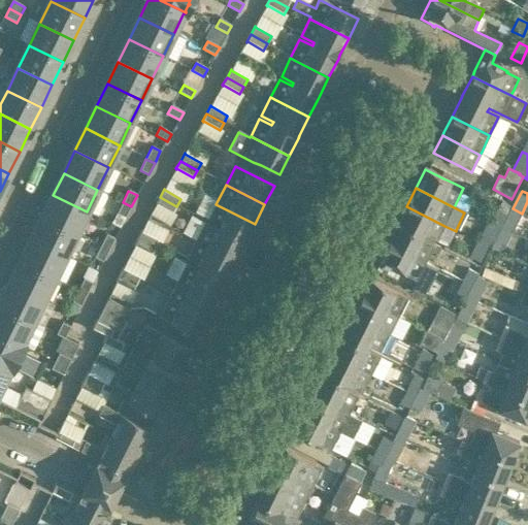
[(75,234),(87,211),(53,195),(41,218),(75,234)]
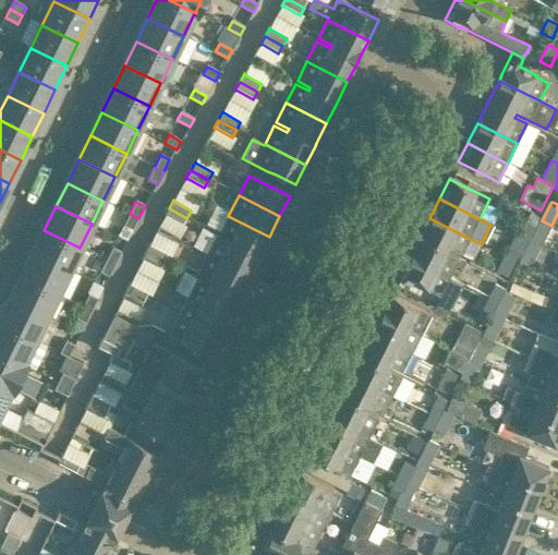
[(186,218),(169,208),(165,217),(166,217),(166,216),(183,226),(186,218)]
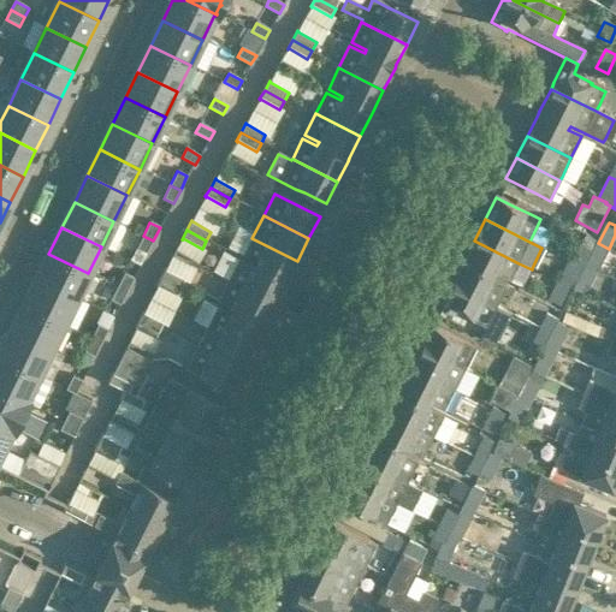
[(147,254),(153,241),(143,236),(136,249),(147,254)]
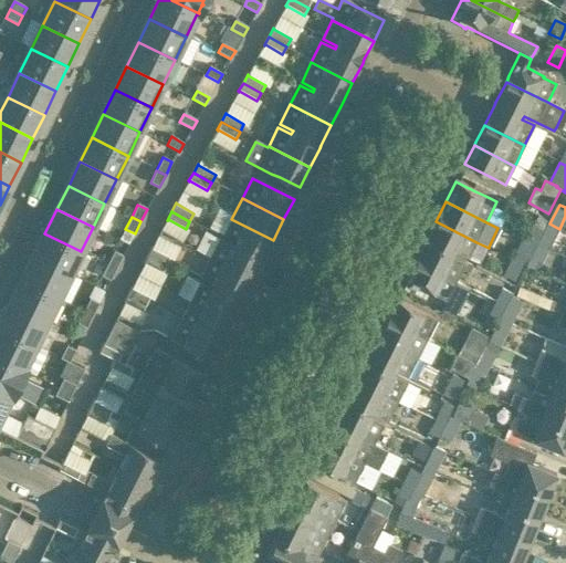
[(219,239),(209,258),(251,279),(255,269),(259,269),(261,264),(260,261),(262,262),(262,261),(264,258),(273,240),(231,219),(222,236),(236,243),(234,247),(219,239)]
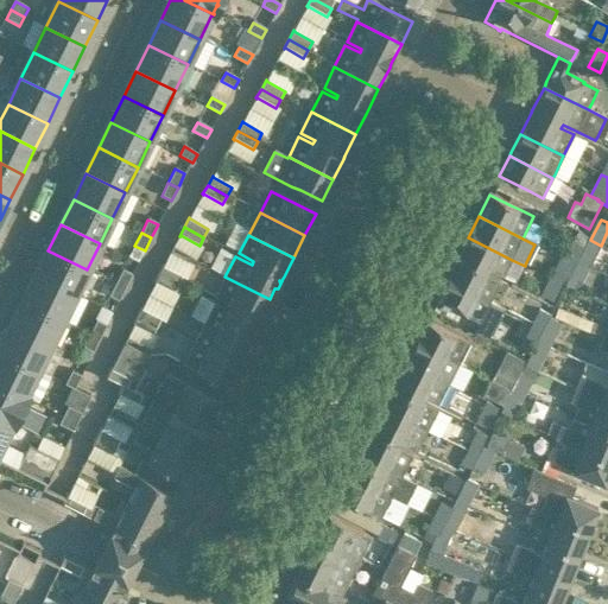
[(457,260),(447,281),(491,303),(501,283),(488,275),(491,272),(504,279),(512,260),(468,237),(458,256),(457,260)]
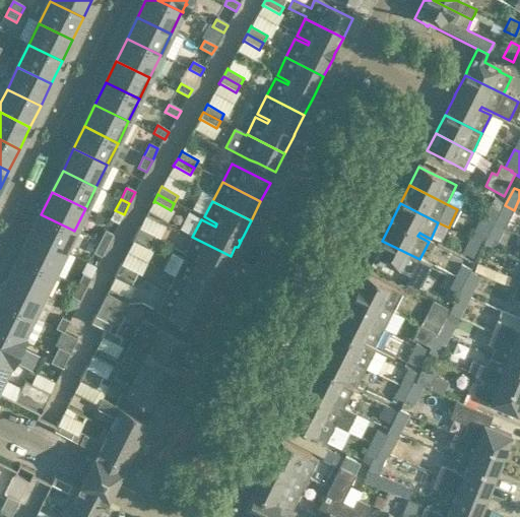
[(513,211),(514,210),(505,205),(501,214),(495,227),(504,232),(510,219),(513,211)]
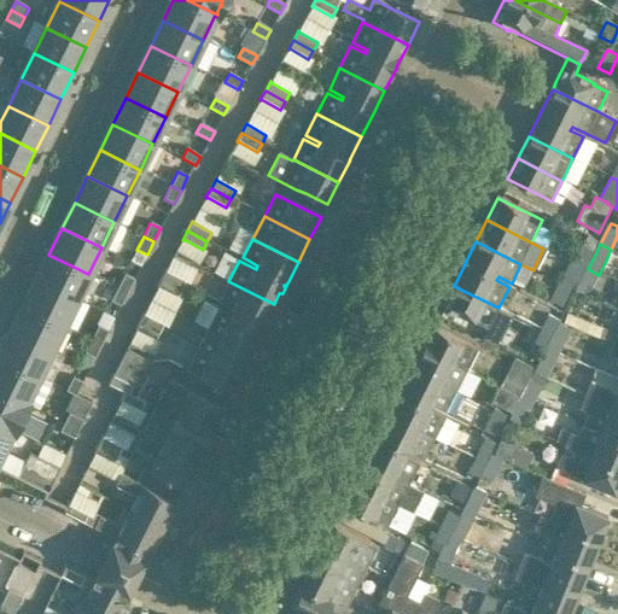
[(588,269),(595,255),(582,249),(575,262),(588,269)]
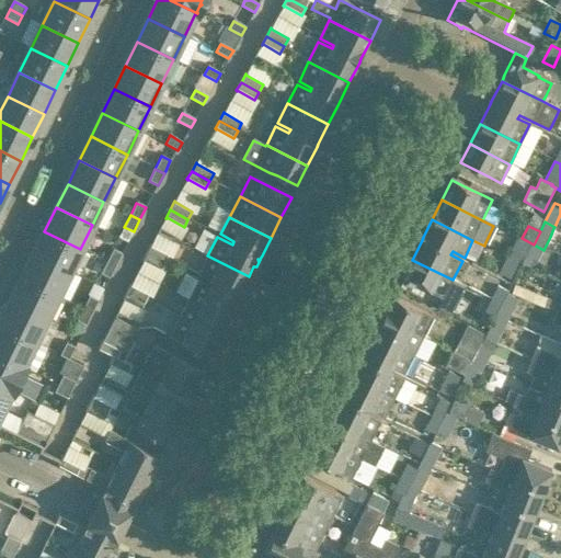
[(69,272),(80,249),(44,231),(33,254),(69,272)]
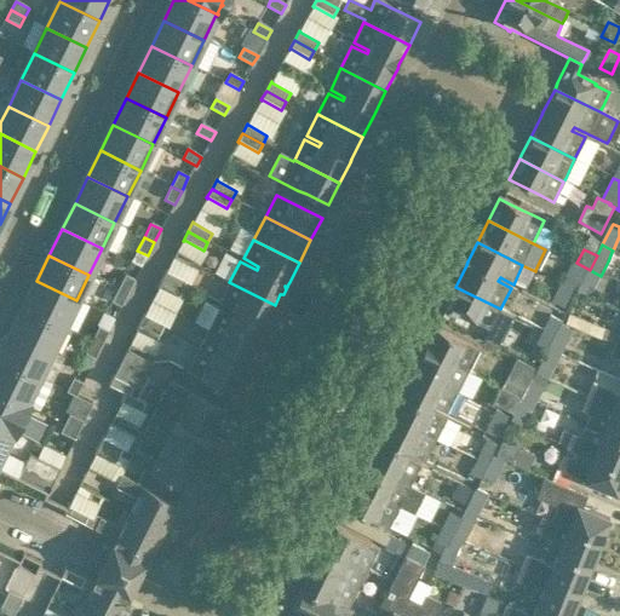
[(583,283),(590,270),(577,263),(569,277),(583,283)]
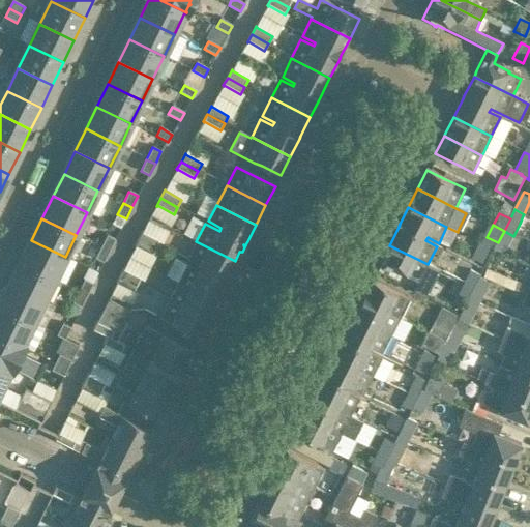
[(504,255),(513,236),(504,231),(498,242),(494,250),(504,255)]
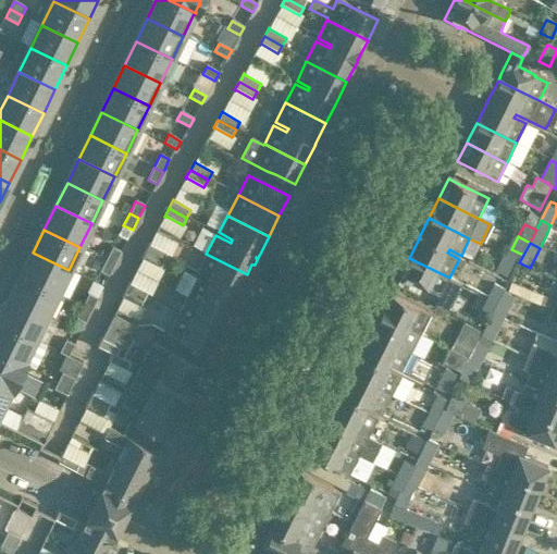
[(150,244),(146,253),(163,261),(168,254),(150,245),(150,244)]
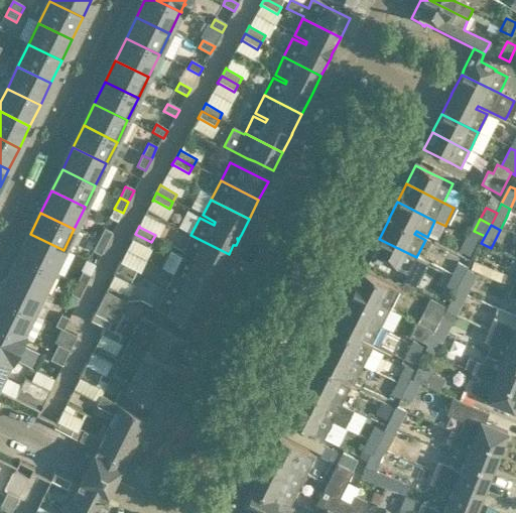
[(104,230),(98,241),(107,245),(112,234),(104,230)]
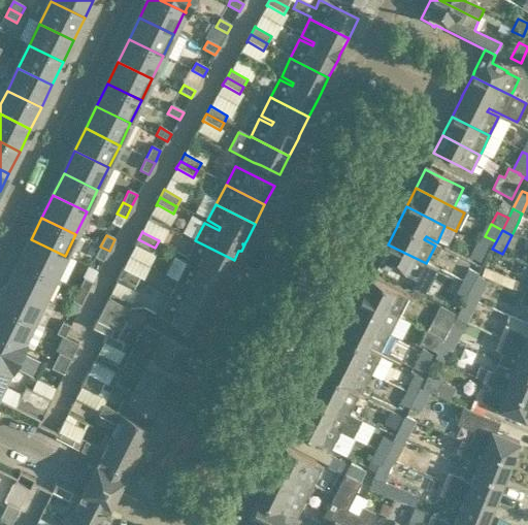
[(65,256),(31,239),(20,262),(54,279),(65,256)]
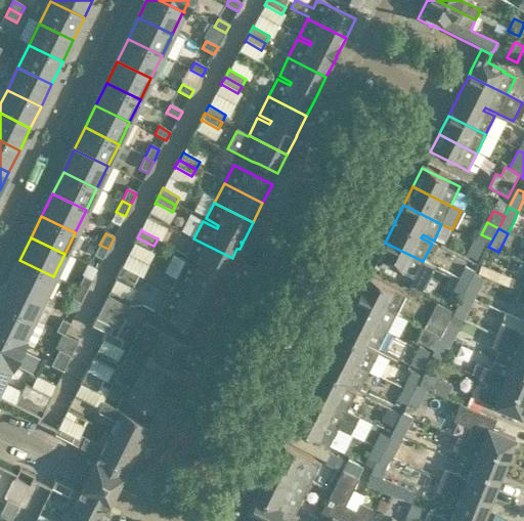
[(154,246),(137,237),(133,245),(134,246),(134,245),(150,253),(154,246)]
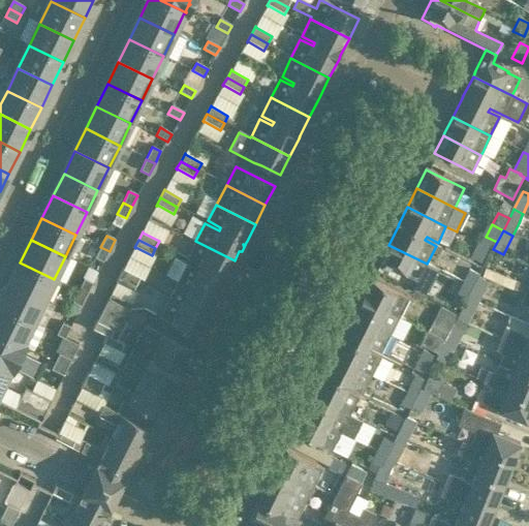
[(479,240),(470,258),(481,264),(491,245),(479,240)]
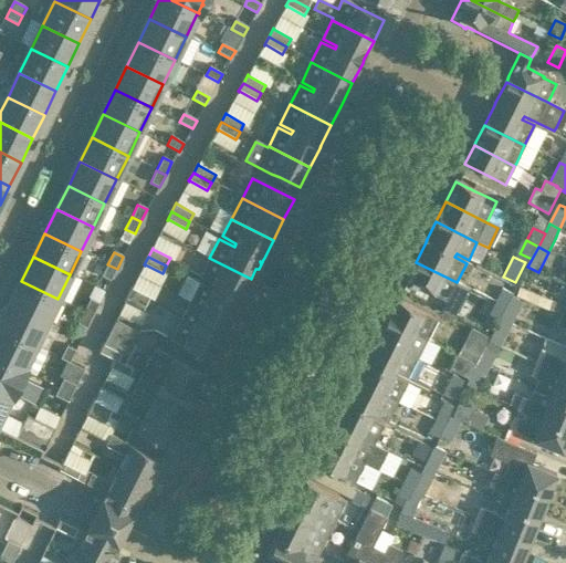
[(200,282),(191,300),(232,321),(241,303),(243,299),(241,298),(241,296),(244,296),(247,292),(245,289),(251,279),(209,258),(199,278),(216,285),(213,289),(200,282)]
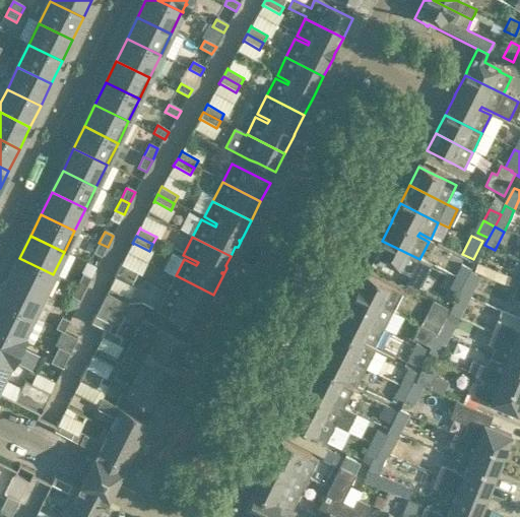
[(382,241),(372,259),(390,268),(399,272),(409,278),(419,259),(382,241)]
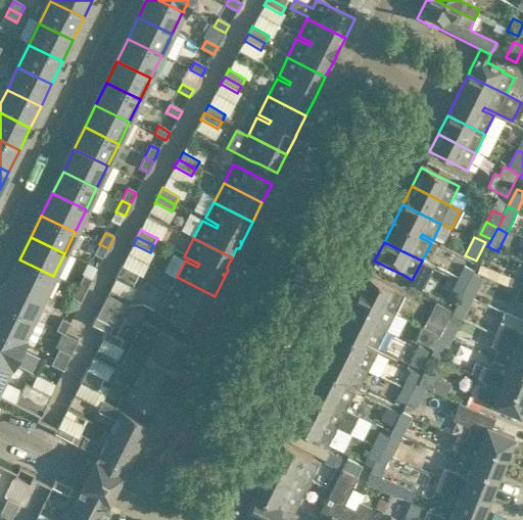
[(108,248),(99,244),(94,255),(102,260),(108,248)]
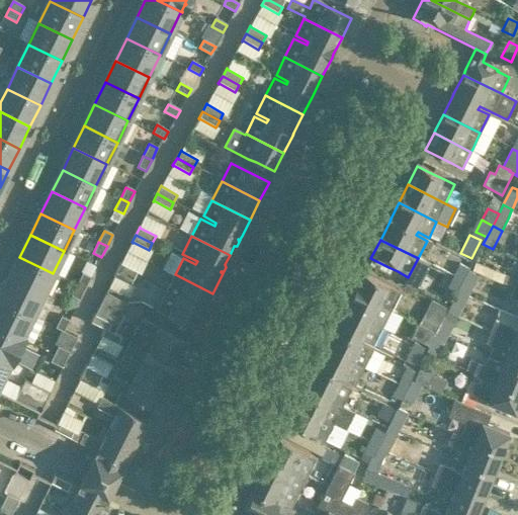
[(42,295),(53,273),(19,257),(9,278),(42,295)]
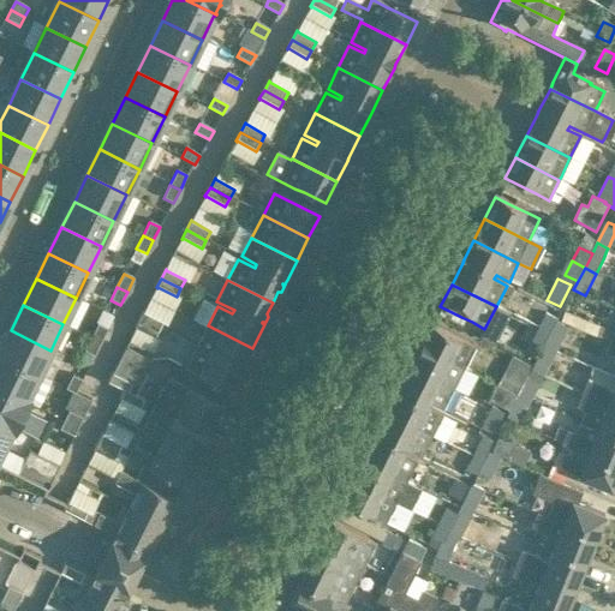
[(144,312),(139,322),(159,331),(163,323),(144,313),(144,312)]
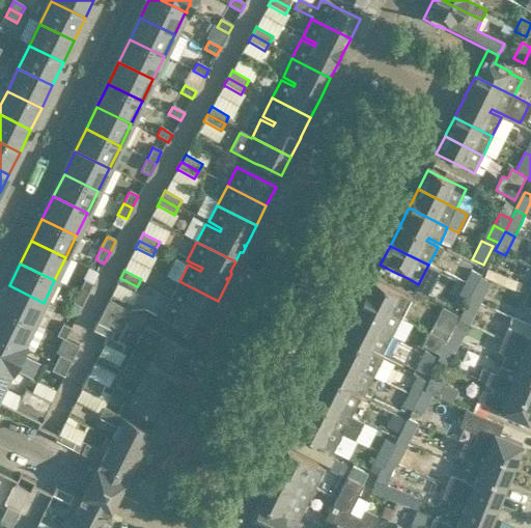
[(487,271),(484,279),(526,296),(530,298),(530,286),(529,287),(487,271)]
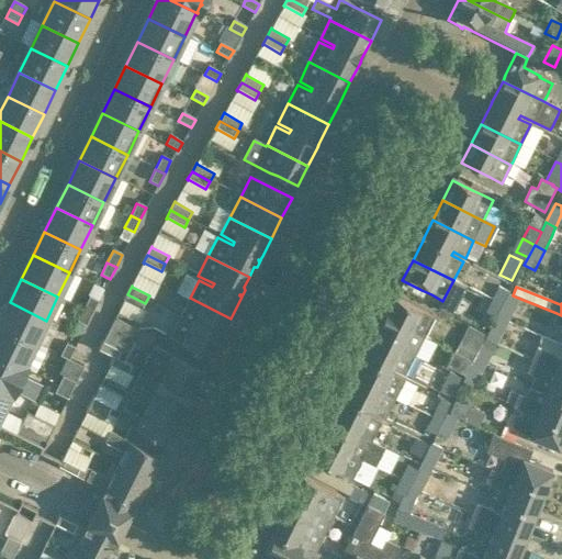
[(508,295),(509,297),(510,293),(498,288),(492,301),(503,306),(508,295)]
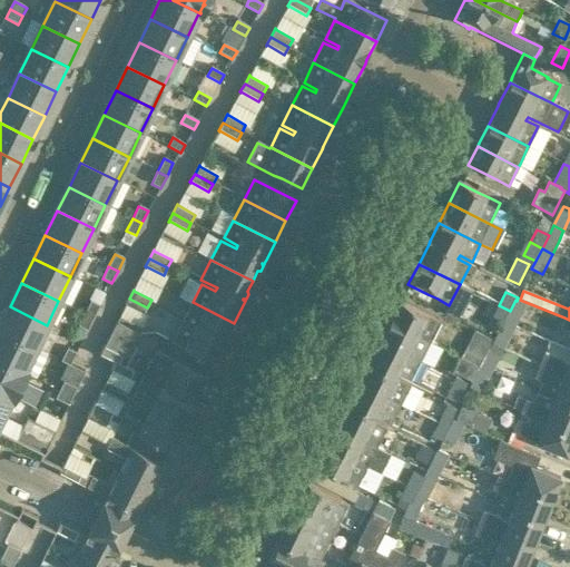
[(147,308),(129,299),(125,306),(125,308),(126,306),(144,315),(147,308)]
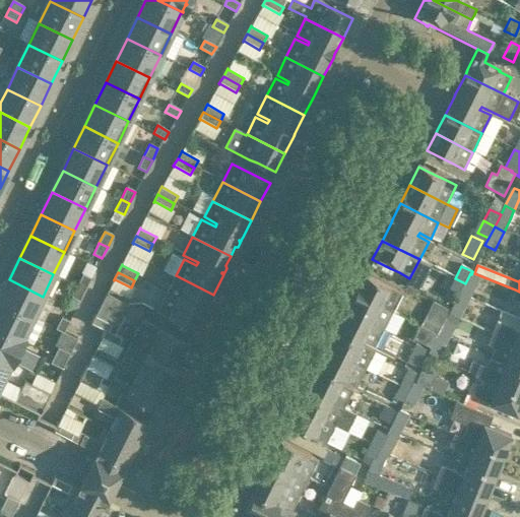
[(465,283),(459,296),(470,300),(480,278),(471,274),(470,273),(465,283)]
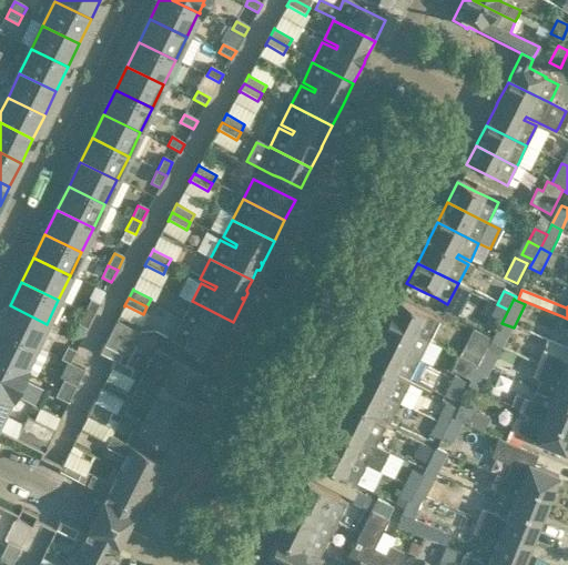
[(91,301),(84,313),(93,318),(100,305),(91,301)]
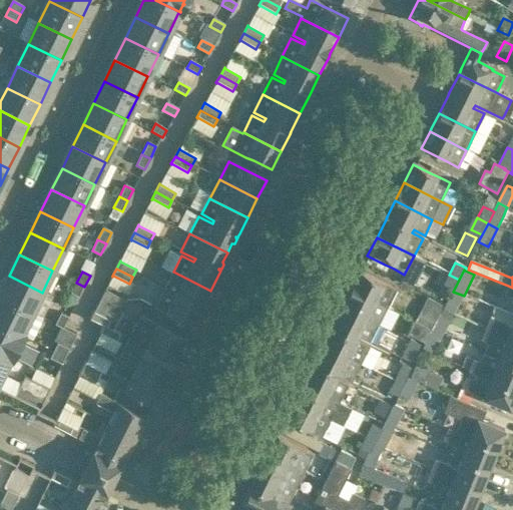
[(173,272),(163,291),(200,309),(210,291),(173,272)]
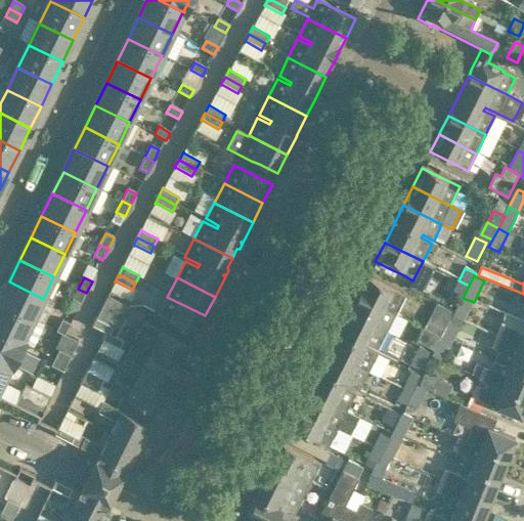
[(366,278),(357,297),(394,316),(404,297),(394,292),(385,288),(366,278)]
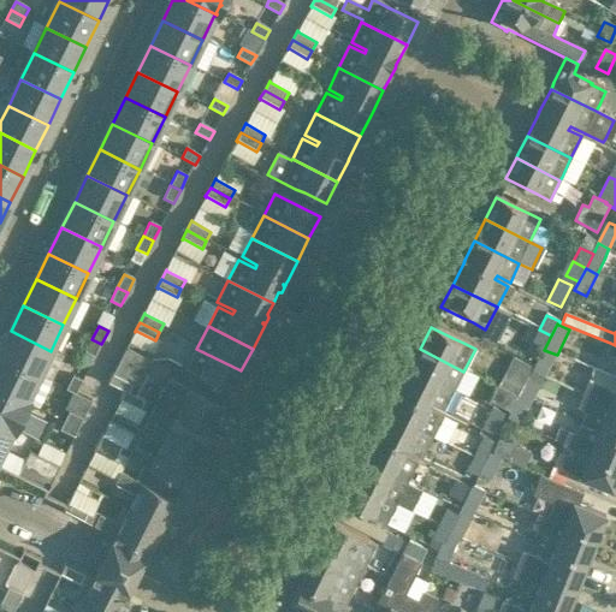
[(544,350),(551,336),(539,330),(532,344),(544,349),(544,350)]
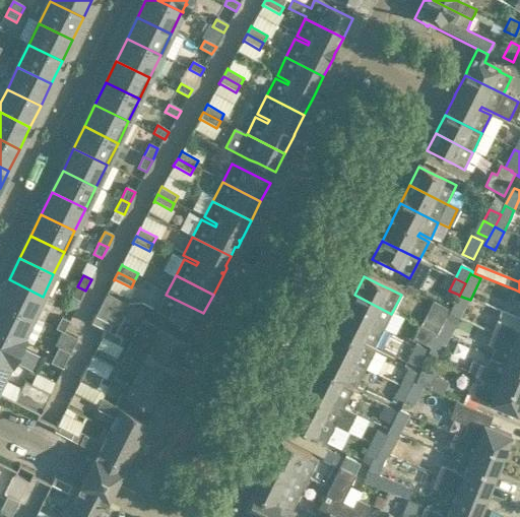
[(0,302),(31,318),(43,297),(9,279),(0,298),(0,302)]
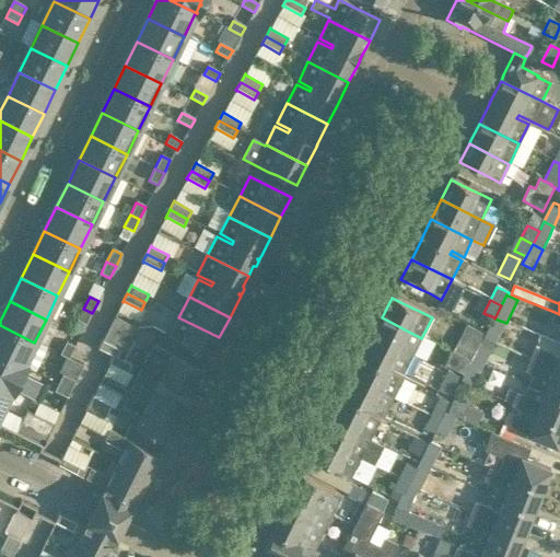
[(85,325),(92,313),(83,309),(78,321),(85,325)]
